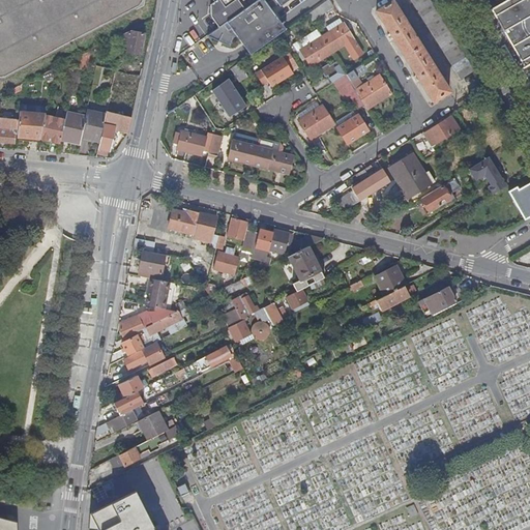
[(0,0),(0,77),(3,77),(139,5),(142,1),(142,0),(0,0)]
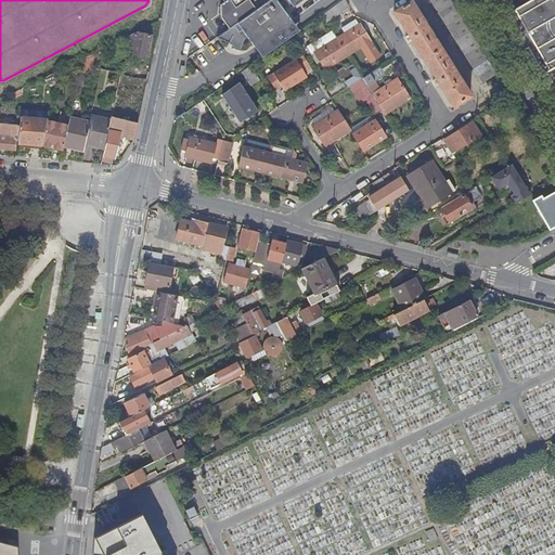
[(269,0),(231,28),(218,37),(230,43),(231,40),(242,47),(243,39),(247,37),(253,44),(261,57),(271,51),(292,37),(298,31),(289,18),(283,10),(291,3),(293,7),(300,2),(302,0),(282,0),(279,3),(275,0),(269,0)]
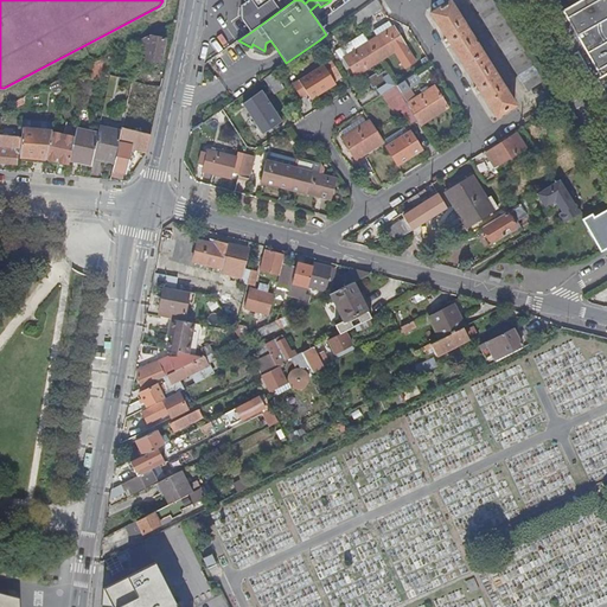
[(249,0),(242,5),(244,8),(243,10),(243,18),(253,31),(294,0),(249,0)]
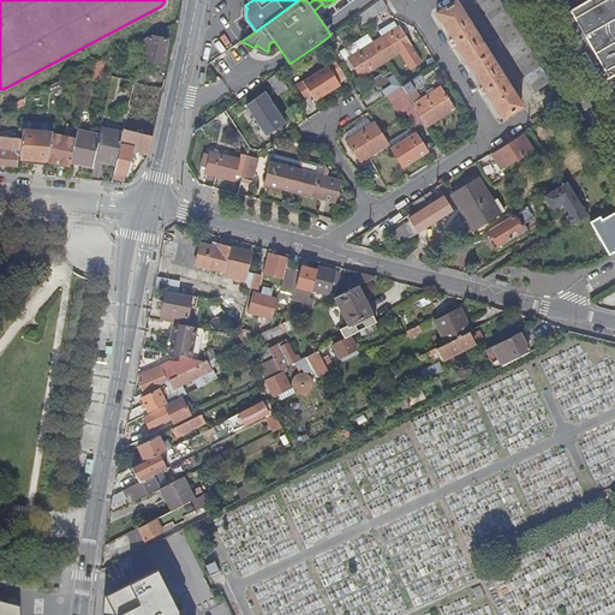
[(387,9),(381,0),(378,0),(357,16),(363,25),(387,9)]
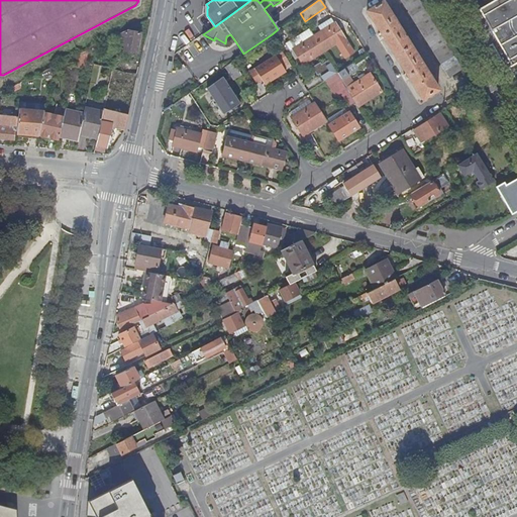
[(419,0),(400,0),(404,6),(449,78),(463,69),(456,59),(419,0)]
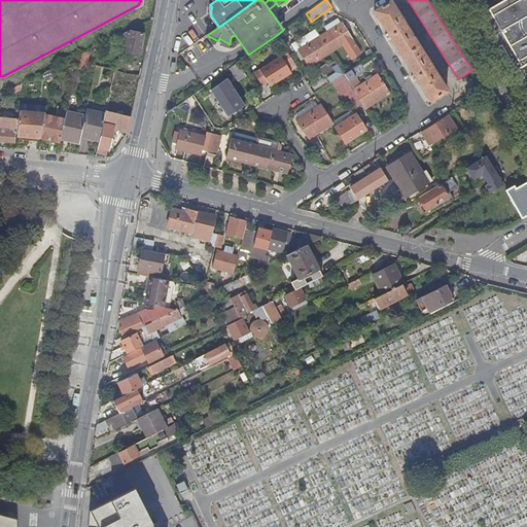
[(515,70),(526,63),(526,83),(526,84),(526,0),(501,0),(503,1),(482,13),(495,38),(491,40),(492,42),(490,43),(491,45),(492,47),(495,46),(496,47),(500,45),(513,68),(515,70)]
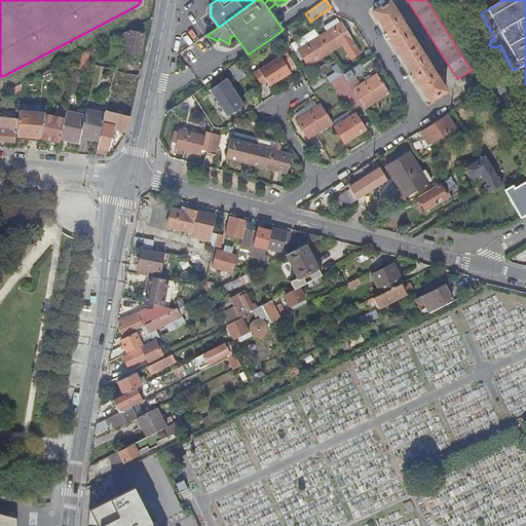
[(436,74),(389,1),(373,11),(407,66),(429,102),(446,91),(436,74)]
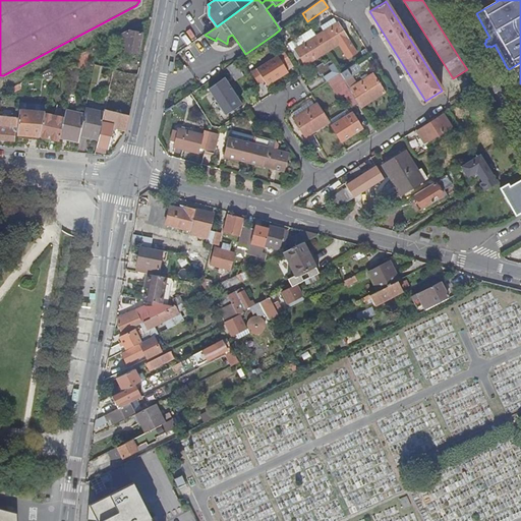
[(324,32),(336,22),(333,18),(320,26),(324,32)]
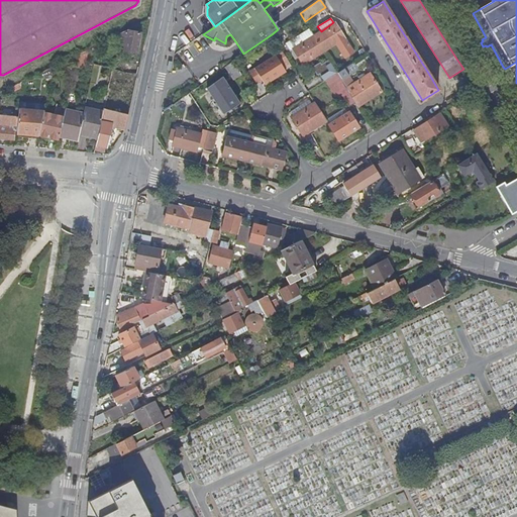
[(321,31),(314,35),(324,50),(335,43),(344,58),(353,52),(334,22),(333,22),(321,31)]
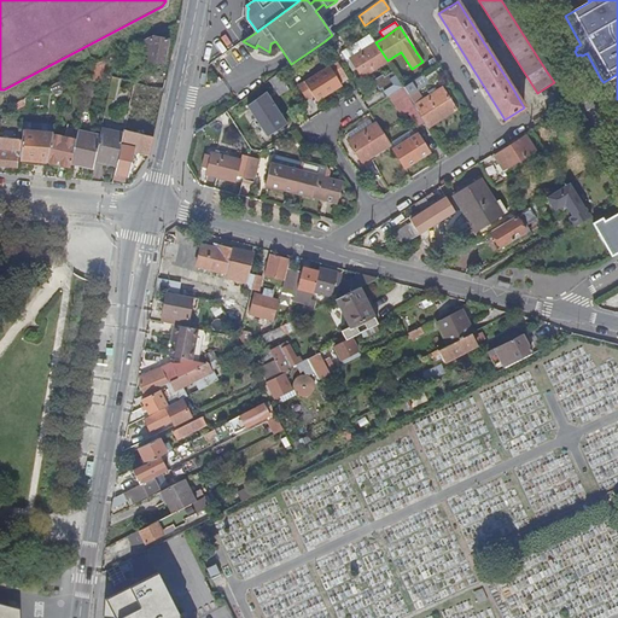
[(361,76),(388,60),(375,42),(371,34),(340,53),(347,62),(350,59),(356,68),(361,76)]
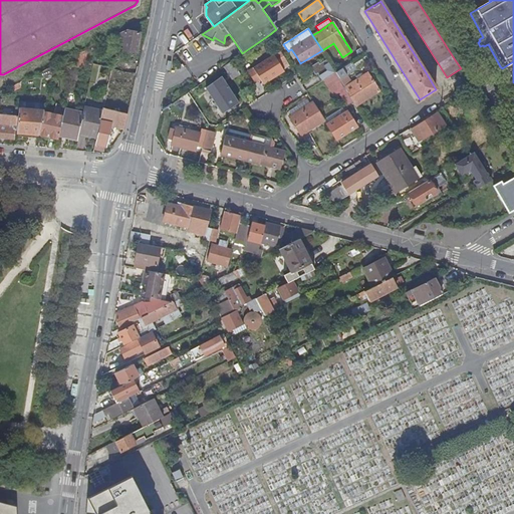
[(125,30),(117,33),(115,44),(123,46),(122,51),(136,53),(140,32),(125,30)]
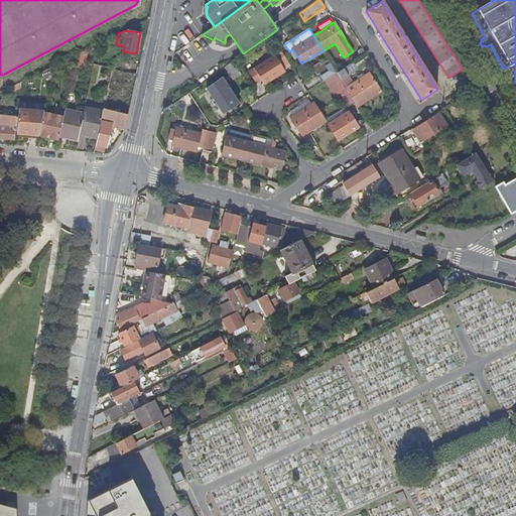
[(261,80),(264,85),(285,72),(284,70),(290,66),(280,48),(271,53),(273,56),(269,59),(256,68),(249,72),(256,83),(261,80)]
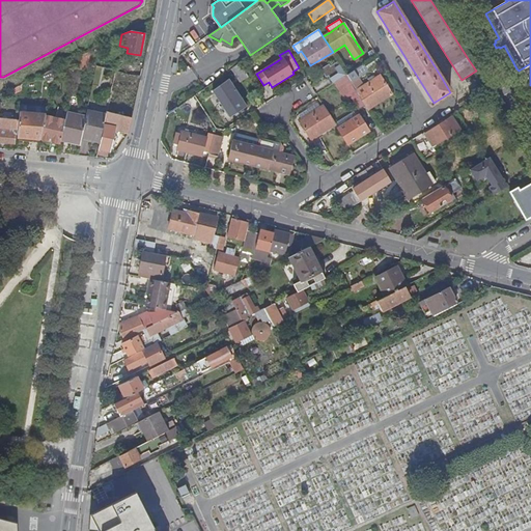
[(260,65),(263,70),(277,61),(274,57),(260,65)]
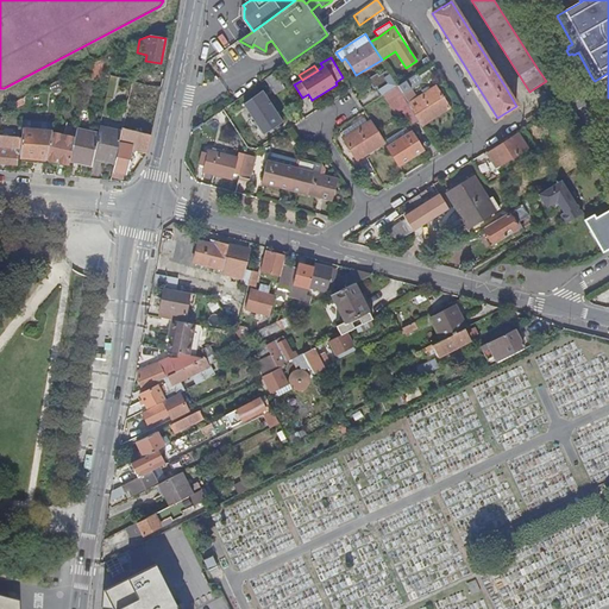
[(397,85),(388,70),(378,76),(377,73),(368,79),(374,88),(376,87),(381,95),(383,94),(397,85)]
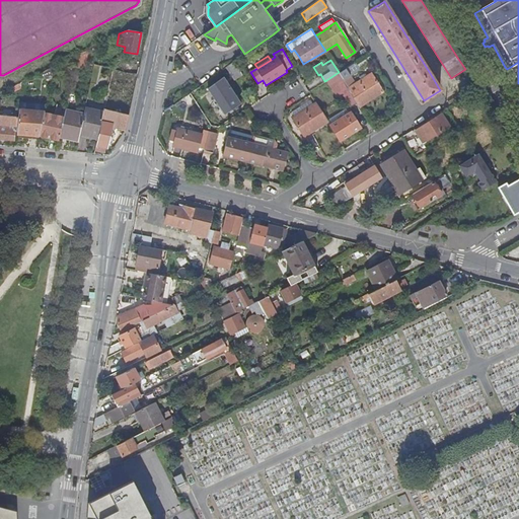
[(114,61),(112,69),(125,72),(137,75),(140,64),(125,61),(124,63),(114,61)]
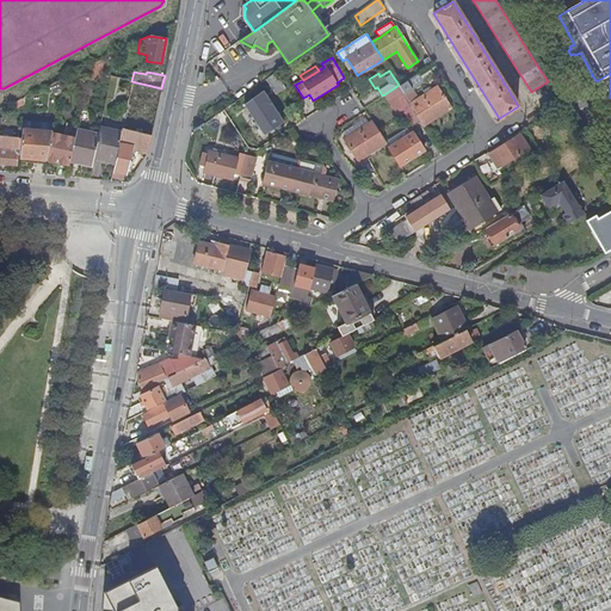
[(285,88),(276,73),(266,79),(277,94),(285,88)]
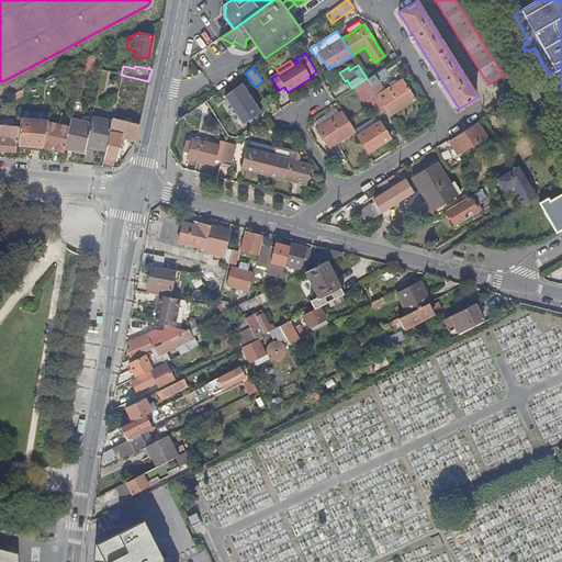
[(372,86),(372,87),(377,94),(386,111),(390,115),(415,100),(402,79),(395,83),(393,81),(389,83),(391,87),(384,90),(380,81),(390,75),(385,67),(367,78),(372,86)]
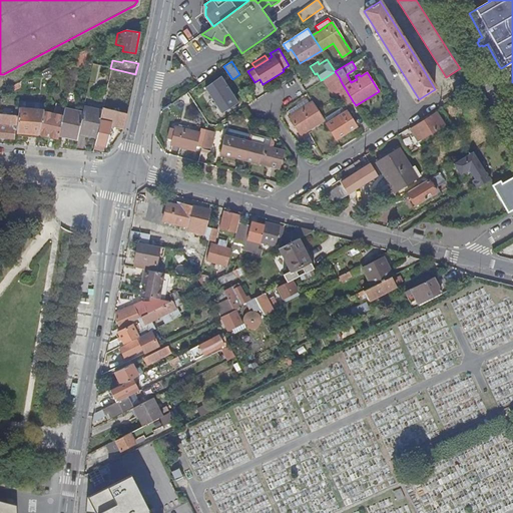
[(53,66),(40,72),(40,77),(51,77),(53,66)]
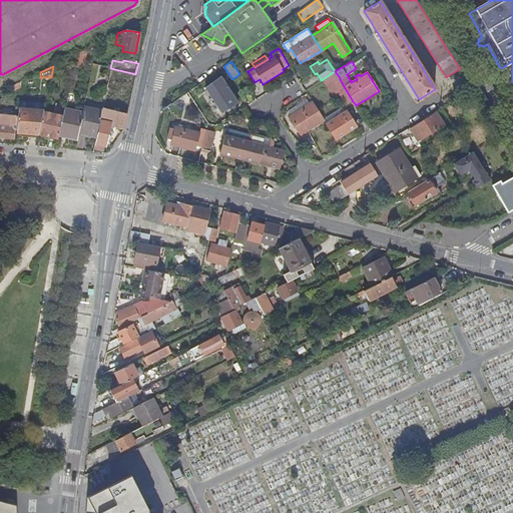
[(123,71),(110,68),(106,84),(116,86),(120,87),(123,71)]
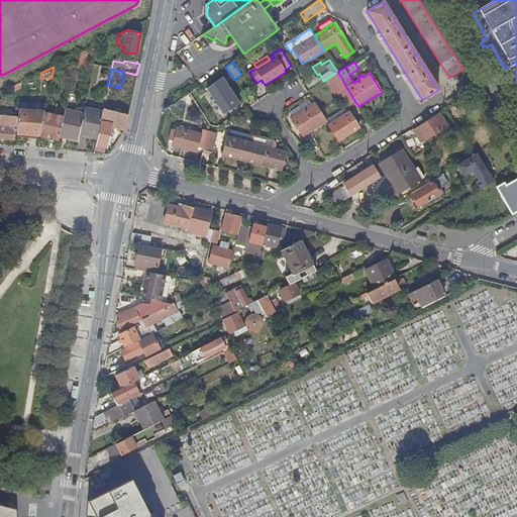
[(342,80),(337,72),(325,80),(336,98),(341,95),(348,106),(355,102),(346,87),(342,80)]
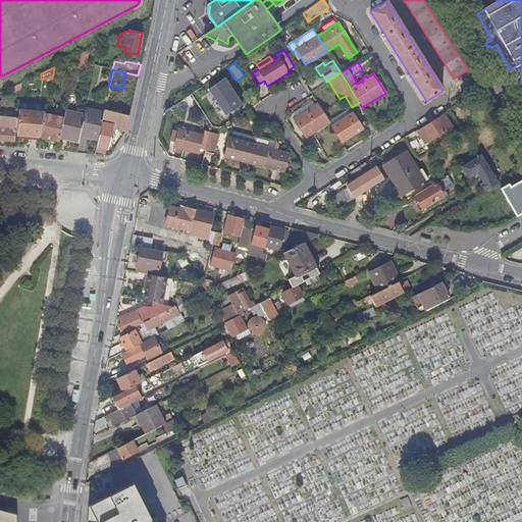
[(227,83),(212,93),(226,114),(242,104),(227,83)]
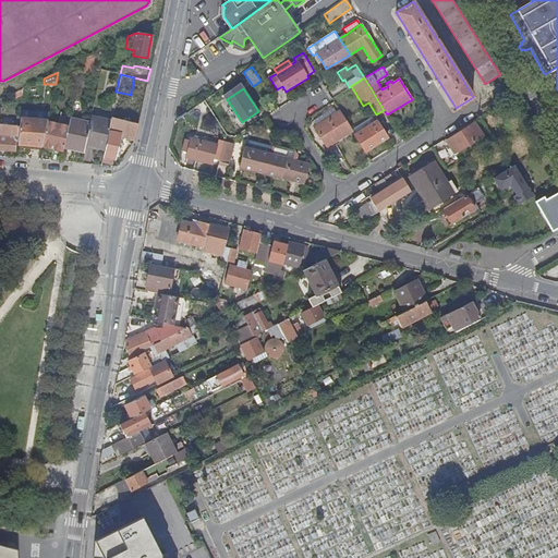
[(22,89),(9,96),(12,100),(22,95),(22,89)]
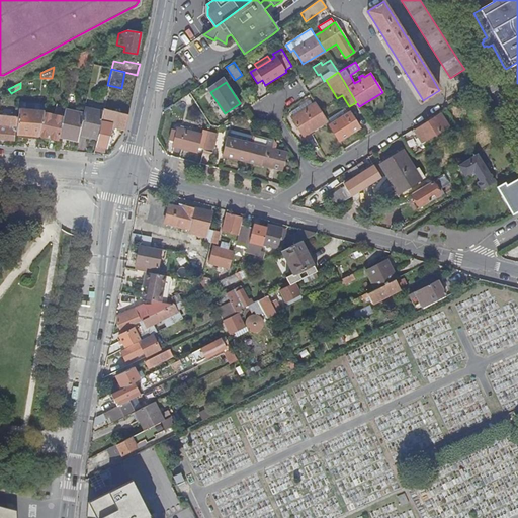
[(107,85),(102,109),(112,111),(117,87),(107,85)]
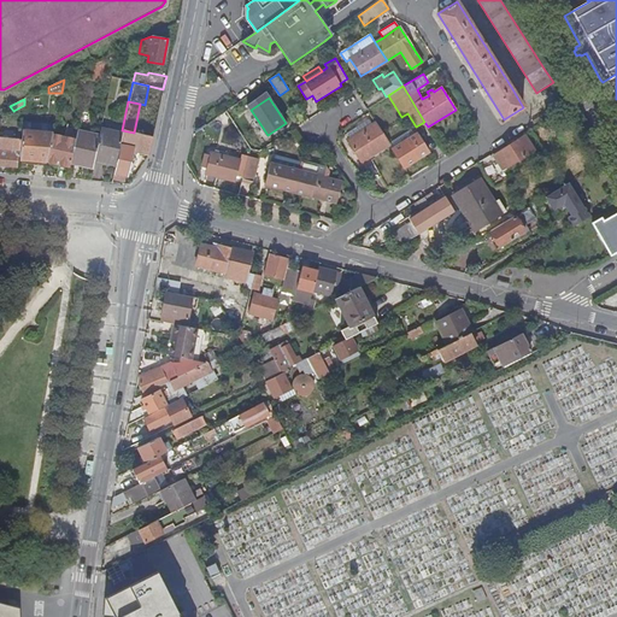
[(359,133),(372,124),(369,119),(357,128),(359,133)]
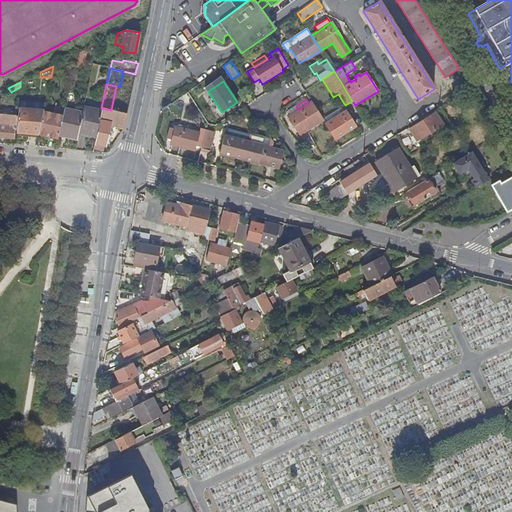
[(78,134),(95,138),(101,111),(89,108),(90,102),(84,101),(82,113),(78,134)]
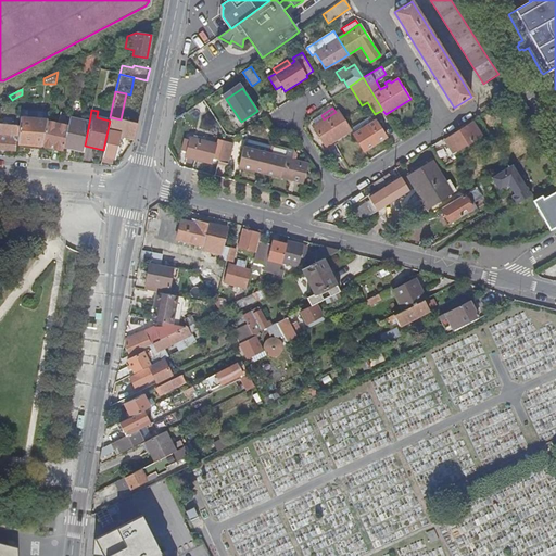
[(338,111),(336,112),(324,119),(321,115),(312,121),(315,125),(313,126),(337,163),(343,159),(333,141),(351,130),(338,111)]
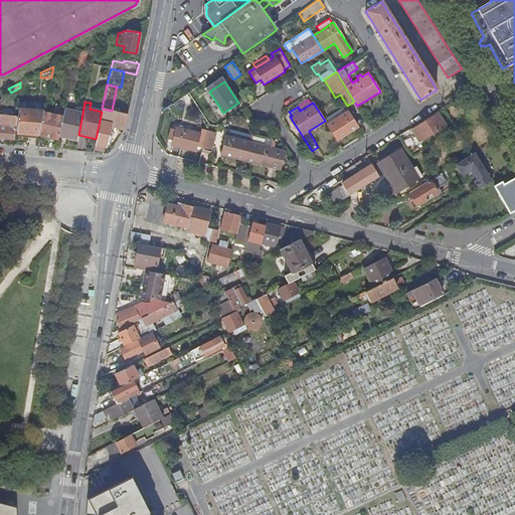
[(16,130),(16,134),(37,136),(43,112),(43,111),(18,109),(17,117),(16,130)]
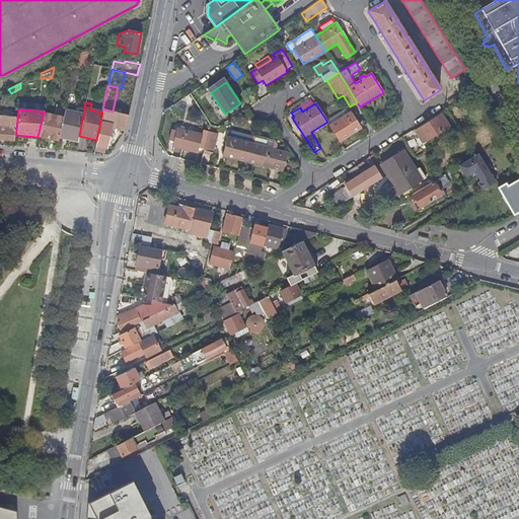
[(96,140),(93,154),(103,155),(109,127),(125,131),(129,116),(113,112),(102,109),(102,113),(96,140)]
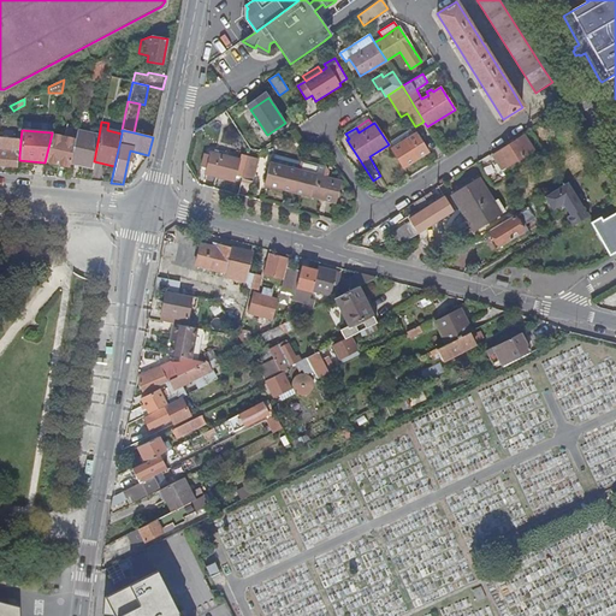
[(70,164),(92,169),(94,161),(99,136),(77,131),(76,140),(70,164)]
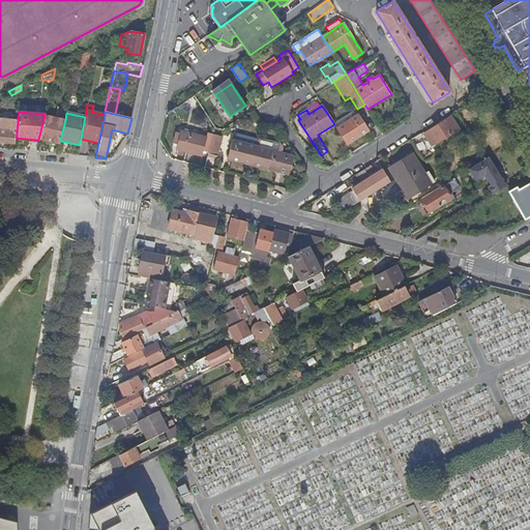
[(334,123),(347,144),(369,130),(358,115),(356,116),(355,114),(352,116),(350,113),(334,123)]
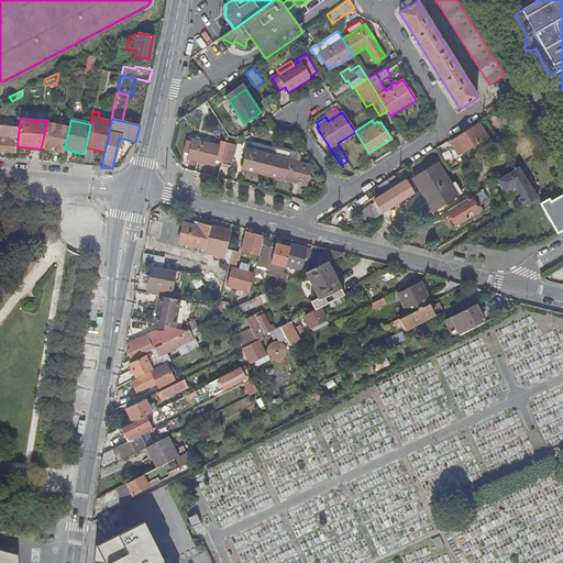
[(47,122),(41,148),(63,153),(64,150),(69,128),(47,122)]
